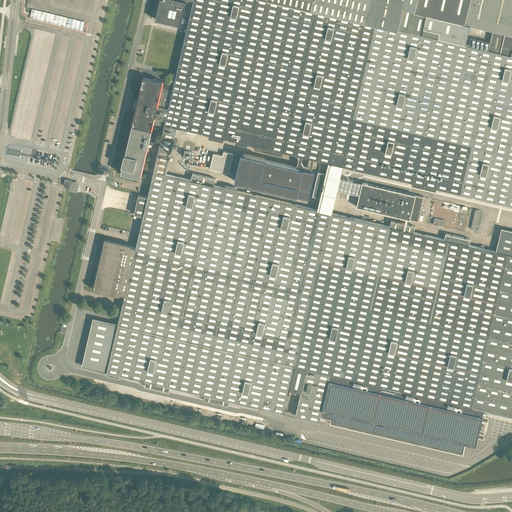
[(145,386),(169,391),(170,386),(205,394),(204,399),(228,405),(229,400),(285,413),(290,389),(302,392),(296,418),(320,424),(321,419),(331,421),(330,425),(462,456),(465,445),(476,448),(484,412),(511,417),(511,231),(501,229),(495,251),(413,232),(415,226),(391,221),(390,226),(354,218),(356,211),(332,205),(342,166),(412,182),(411,185),(423,188),(436,190),(436,188),(511,205),(511,0),(159,0),(155,19),(180,25),(186,2),(193,3),(174,84),(144,77),(122,172),(140,176),(148,143),(159,146),(148,197),(138,195),(134,214),(143,216),(136,247),(132,246),(132,245),(105,239),(93,289),(120,296),(120,294),(125,295),(107,372),(146,381),(145,386)]
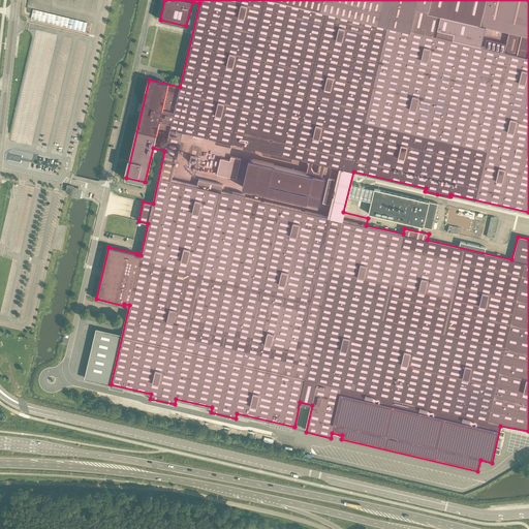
[(86,31),(88,22),(33,9),(31,19),(86,31)]
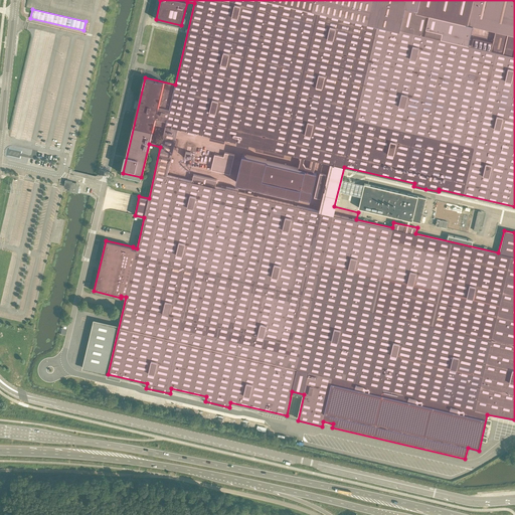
[(71,182),(72,181),(64,179),(63,186),(69,188),(68,190),(77,192),(79,183),(71,182)]
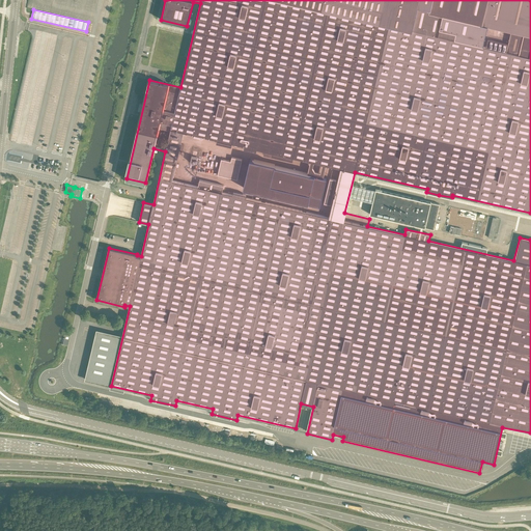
[(369,214),(425,227),(434,229),(440,204),(375,189),(369,214)]
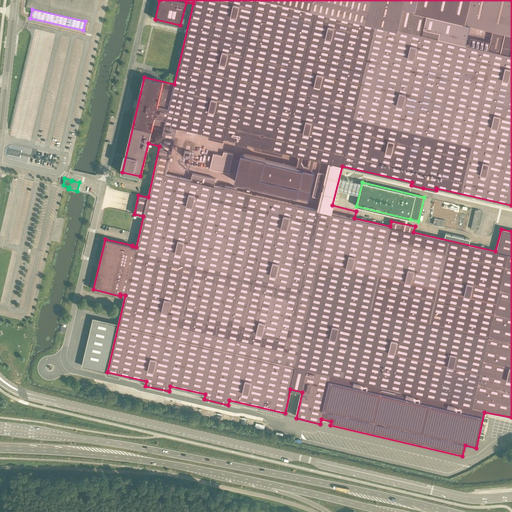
[(472,229),(478,230),(480,210),(475,209),(472,229)]
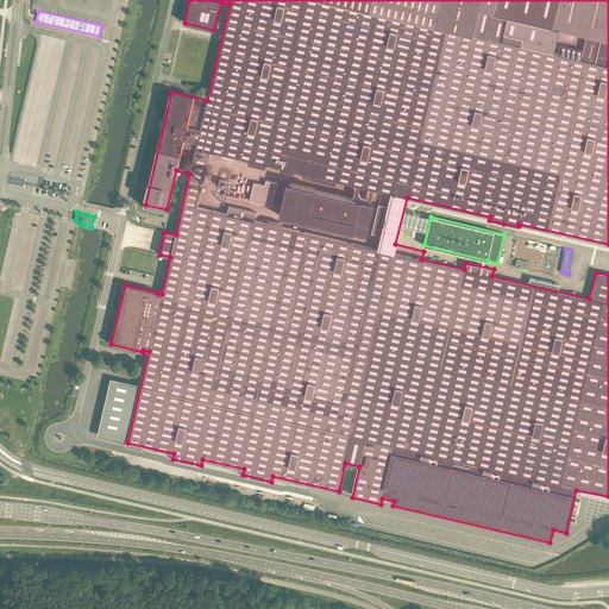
[(516,259),(515,267),(528,270),(529,263),(516,259)]
